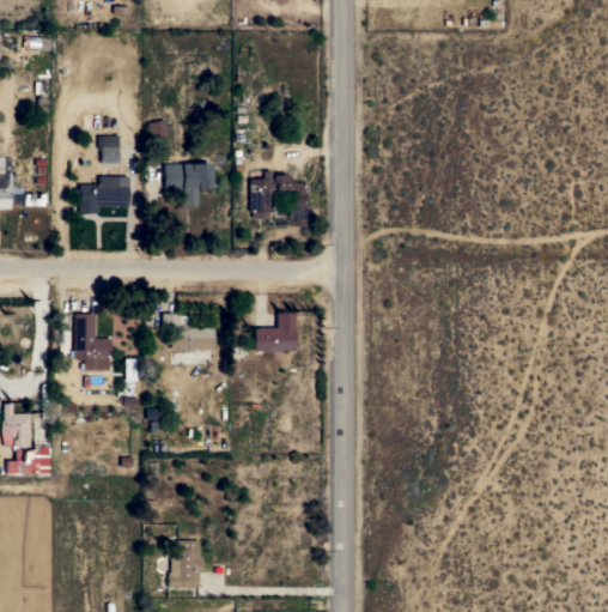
[(24,48),(25,36),(52,38),(50,50),(24,48)]
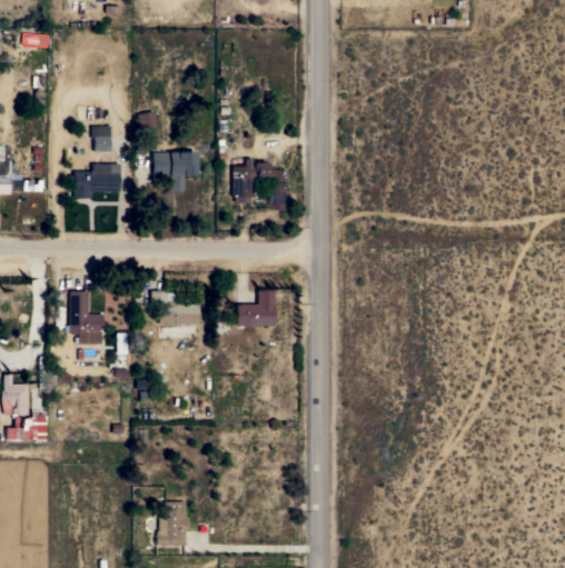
[(37,91),(37,89),(39,89),(39,88),(33,88),(33,77),(46,77),(46,108),(36,108),(36,91),(37,91)]
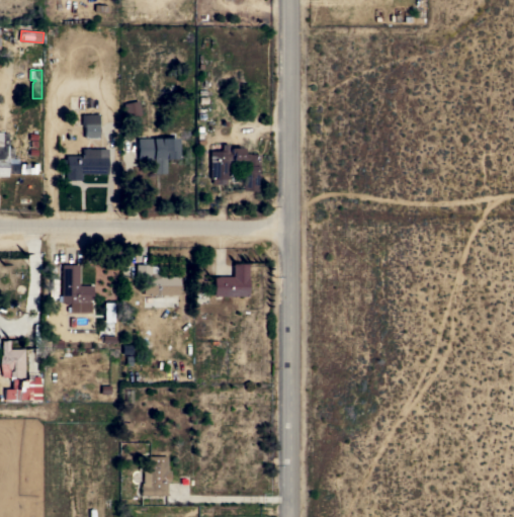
[(144,115),(130,119),(125,105),(141,101),(144,115)]
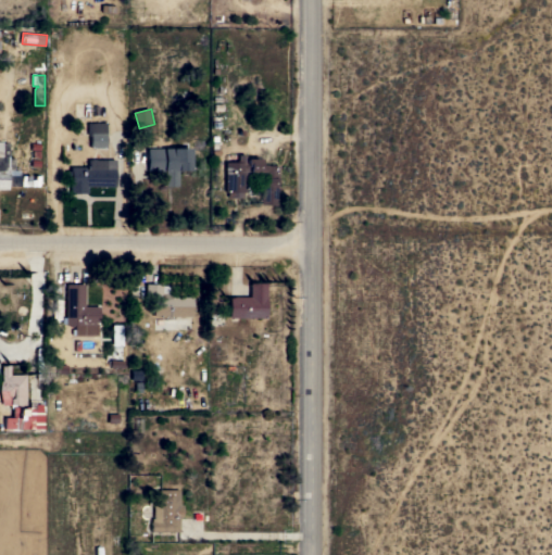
[(109,124),(109,149),(93,148),(93,137),(90,136),(90,124),(109,124)]
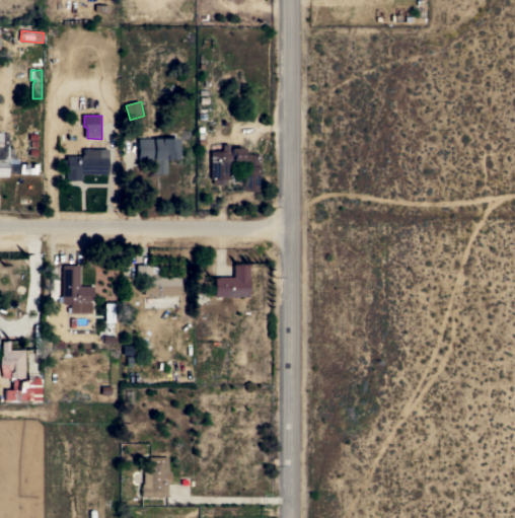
[(0,133),(4,133),(4,135),(10,135),(10,148),(15,148),(15,159),(19,159),(19,165),(39,165),(39,174),(10,174),(10,177),(1,177),(0,177),(0,133)]
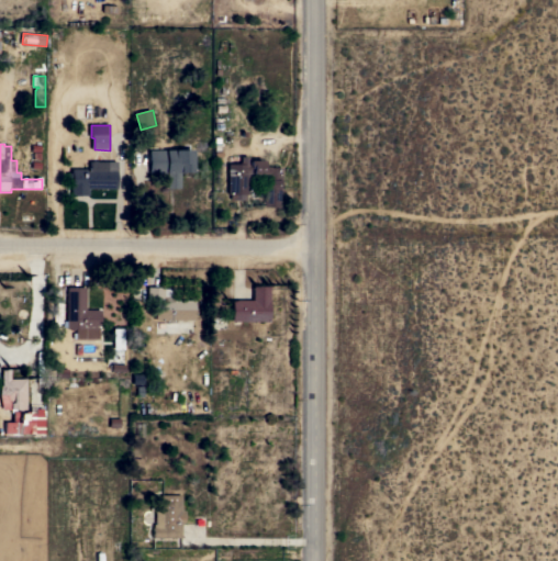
[(196,174),(182,174),(182,189),(169,190),(169,174),(152,174),(152,150),(194,150),(196,174)]
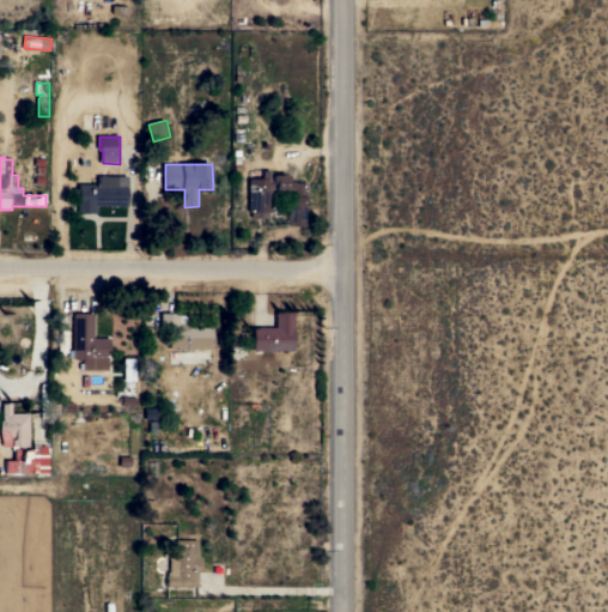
[(291,191),(273,191),(273,213),(272,213),(272,219),(254,219),(254,213),(251,213),(251,180),(263,180),(263,177),(265,177),(265,171),(274,171),(274,176),(290,176),(290,183),(309,183),(309,206),(309,226),(291,226),(291,206),(291,191)]
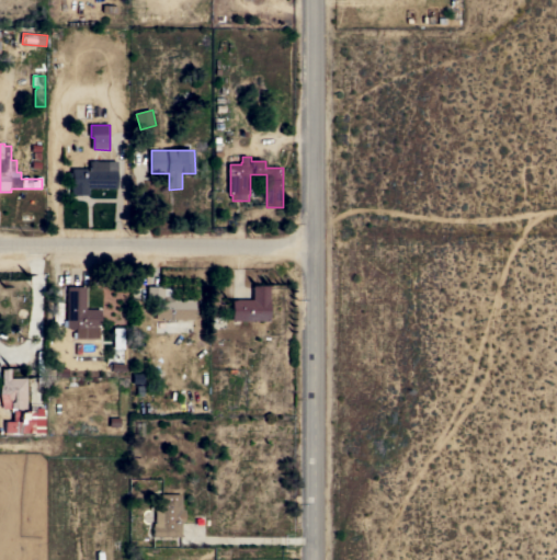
[(91,196),(74,196),(74,169),(92,170),(92,162),(110,162),(110,170),(118,170),(118,189),(91,189),(91,196)]
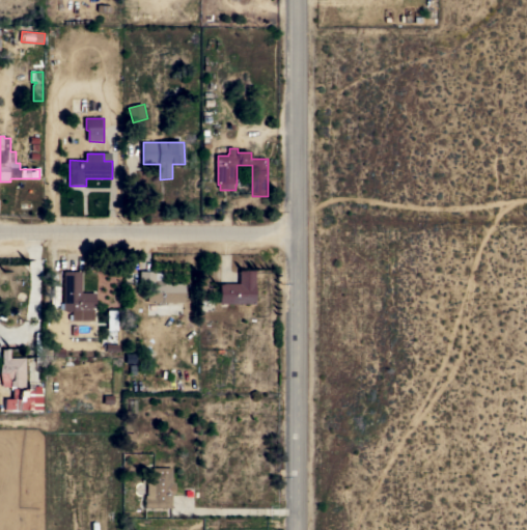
[(98,294),(98,311),(95,311),(95,321),(74,321),(74,312),(73,312),(68,312),(68,311),(65,311),(65,272),(83,273),(83,294),(98,294)]
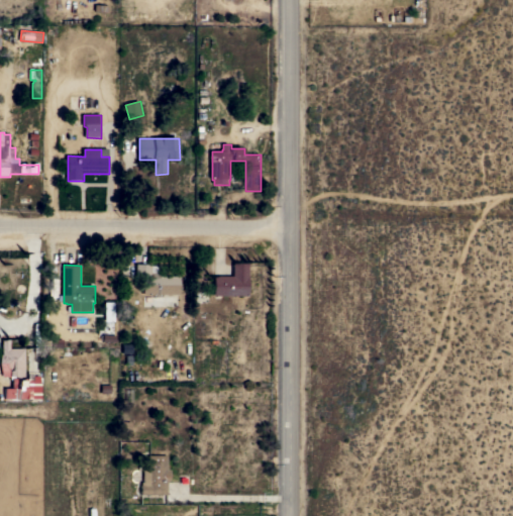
[(145,280),(137,280),(137,265),(152,265),(152,274),(162,274),(162,277),(182,277),(182,295),(173,295),(173,296),(169,296),(169,295),(145,295),(145,280)]
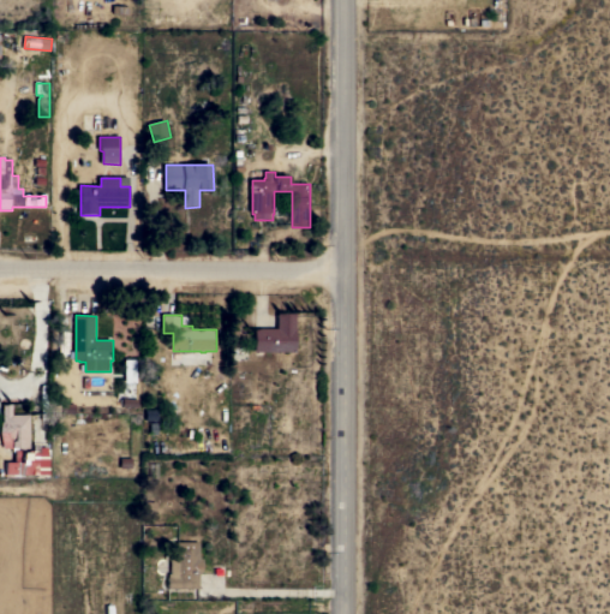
[(257,329),(279,329),(279,315),(297,315),(297,329),(298,329),(298,352),(257,352),(257,329)]
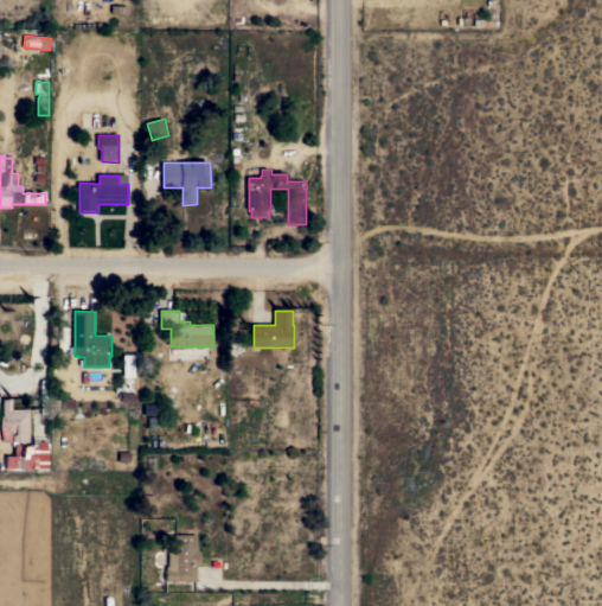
[(127,396),(136,396),(135,356),(126,357),(127,396)]
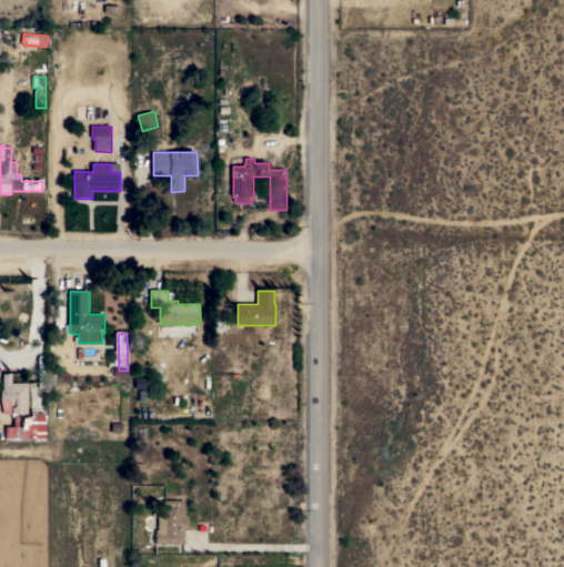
[(8,438),(8,426),(16,426),(16,417),(13,417),(13,414),(4,414),(1,400),(1,390),(4,390),(4,373),(12,373),(12,384),(29,384),(29,414),(24,414),(24,416),(31,416),(31,411),(38,411),(38,414),(46,414),(46,416),(48,416),(48,422),(48,438),(8,438)]
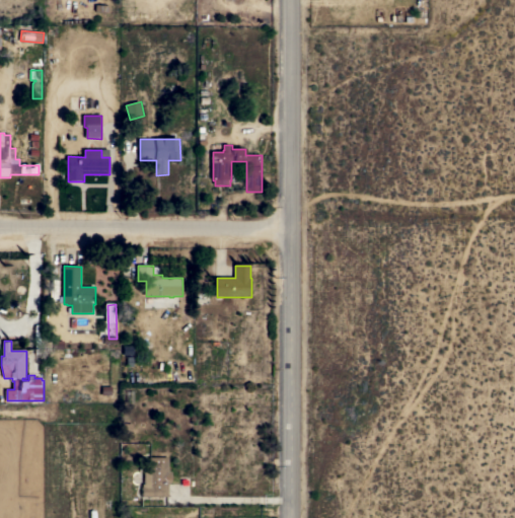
[(169,471),(173,471),(173,484),(170,484),(170,497),(144,497),(144,485),(146,485),(146,472),(151,472),(151,471),(149,471),(149,464),(150,464),(150,457),(169,457),(169,471)]
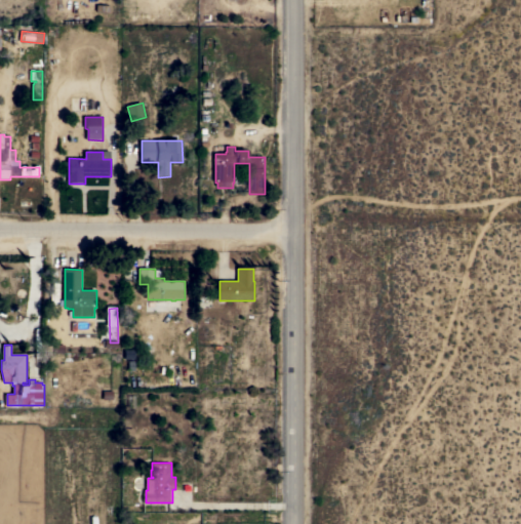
All buildings are outlined.
